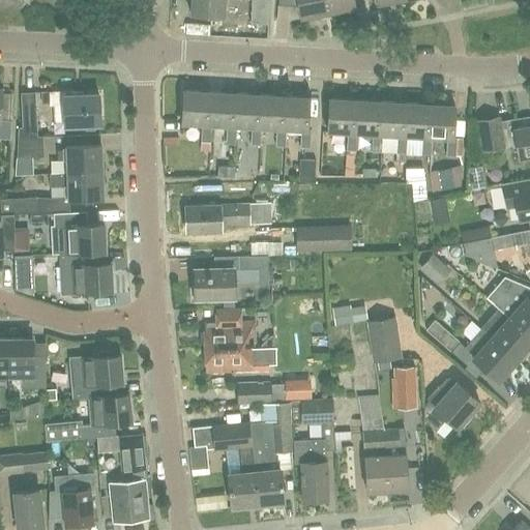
[(190,0),(189,15),(225,18),(226,0),(190,0)]
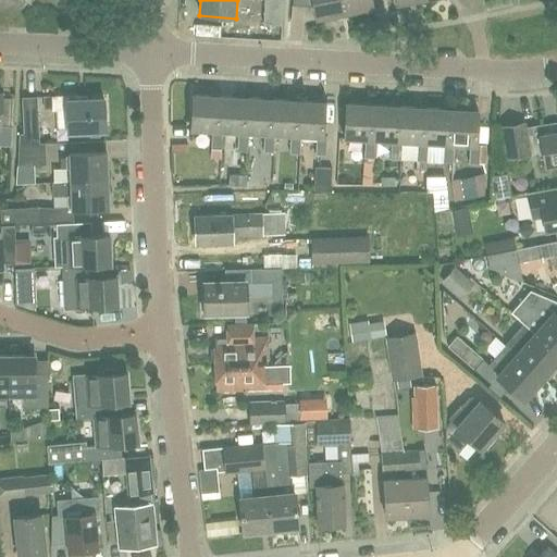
[(281,26),(283,0),(264,0),(262,24),(281,26)]
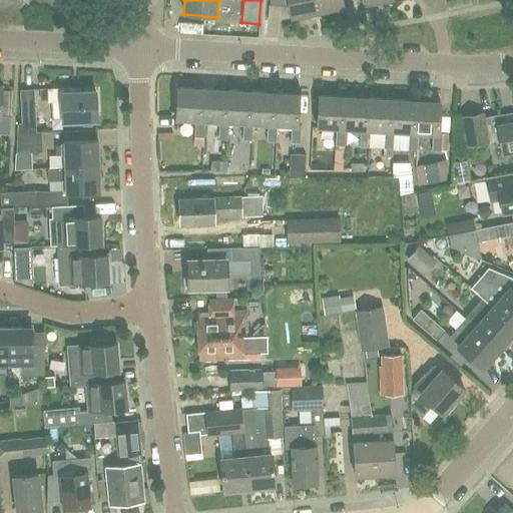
[(318,13),(315,0),(288,0),(292,18),(318,13)]
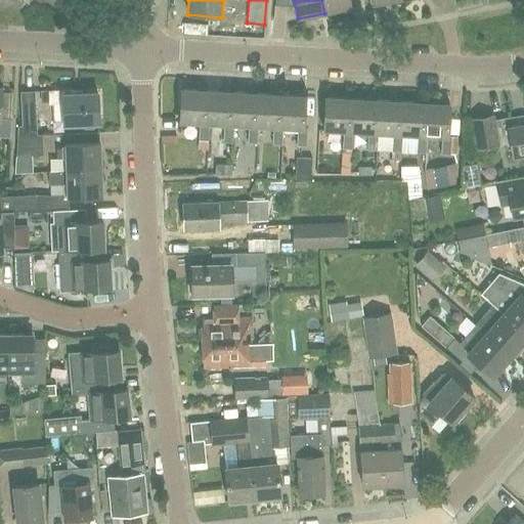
[(321,0),(324,13),(351,8),(349,0),(321,0)]
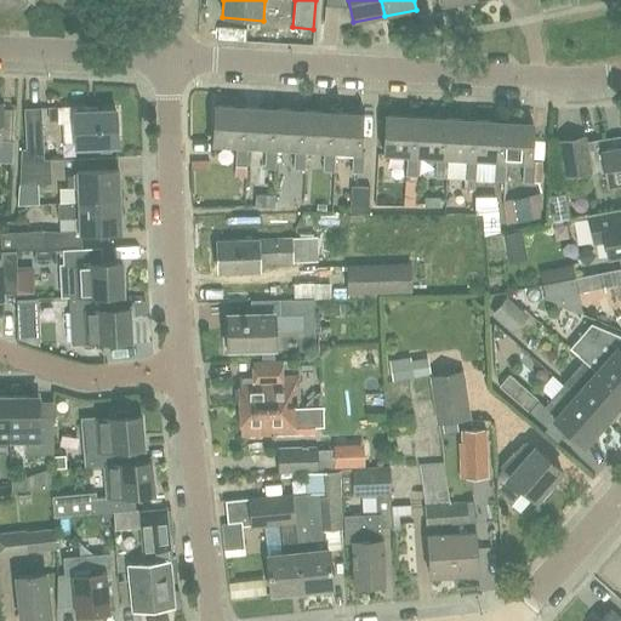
[(539,0),(527,0),(530,22),(542,21),(539,0)]
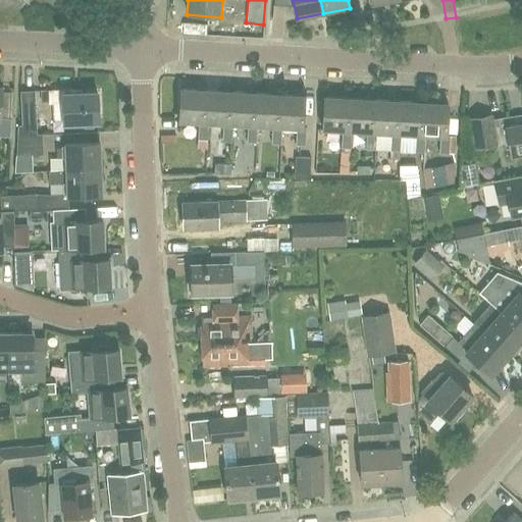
[(0,137),(10,138),(11,119),(10,119),(11,93),(1,92),(1,87),(0,87),(0,137)]
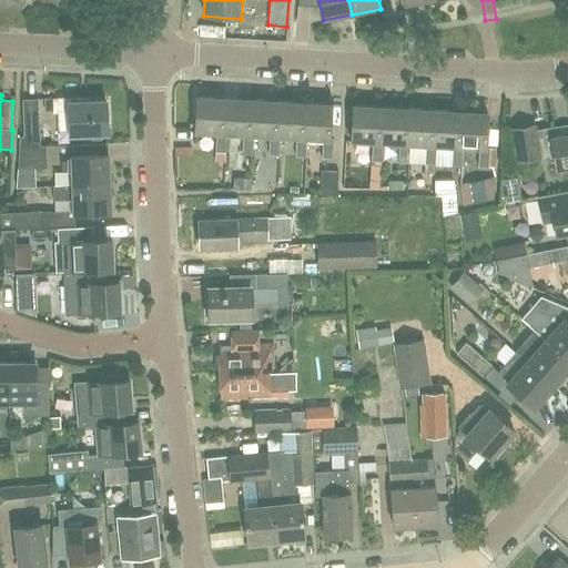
[(81,102),(81,98),(52,99),(52,100),(47,99),(47,114),(53,113),(53,114),(58,113),(59,132),(70,131),(70,137),(108,134),(105,101),(81,102)]
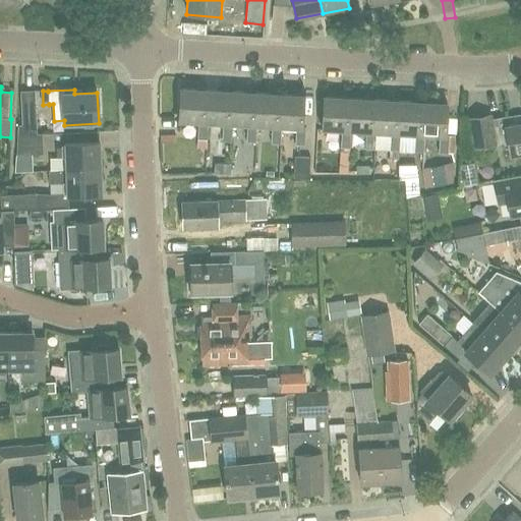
[(203,122),(205,91),(179,90),(178,121),(197,122),(196,140),(206,140),(207,122),(203,122)]
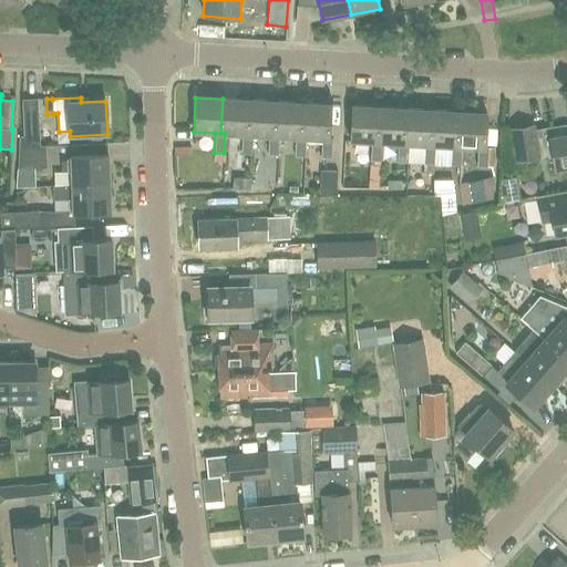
[(19,146),(40,146),(38,99),(22,100),(23,136),(19,137),(19,146)]
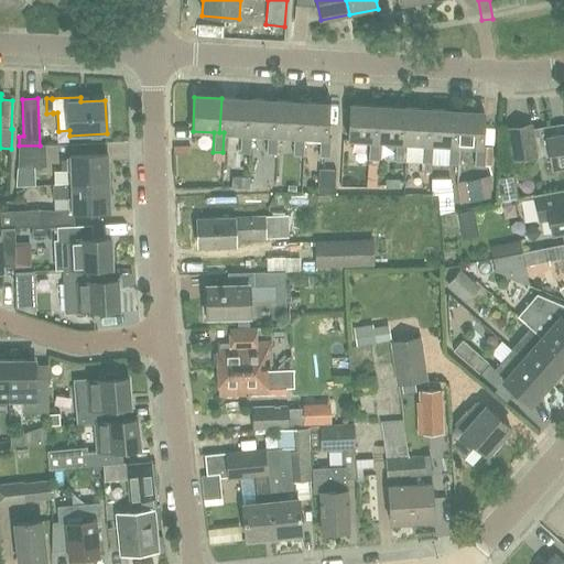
[(246,133),(248,99),(221,98),(219,132),(224,132),(240,133),(239,153),(249,153),(250,133),(246,133)]
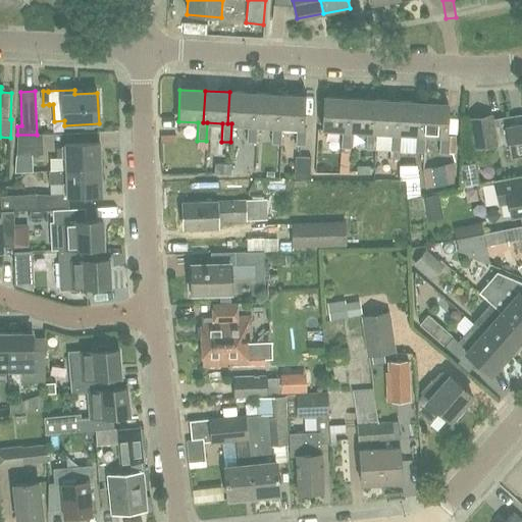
[(253,124),(254,94),(229,92),(227,123),(231,123),(248,124),(247,143),(247,148),(244,148),(242,168),(255,170),(256,149),(256,144),(257,124),(253,124)]
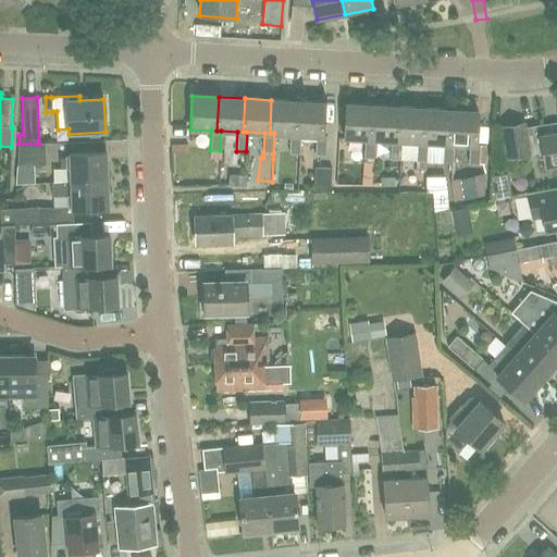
[(296,134),(297,101),(271,100),(270,133),(274,133),(289,134),(289,153),(299,155),(300,135),(296,134)]
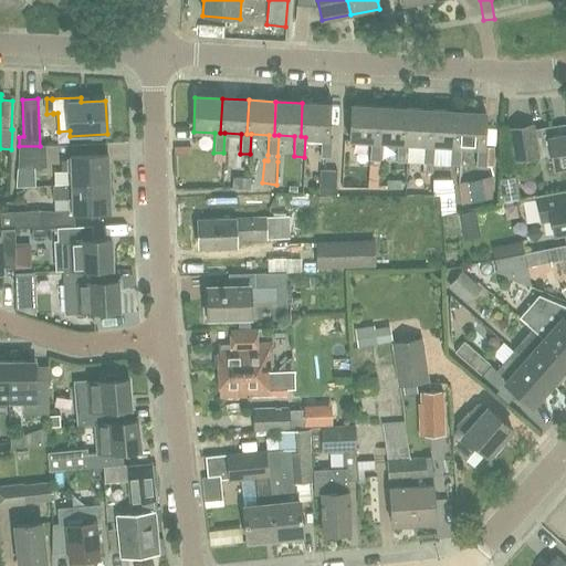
[(301,136),(305,137),(321,137),(320,157),(331,158),(332,138),(327,138),(328,104),(302,103),(301,136)]
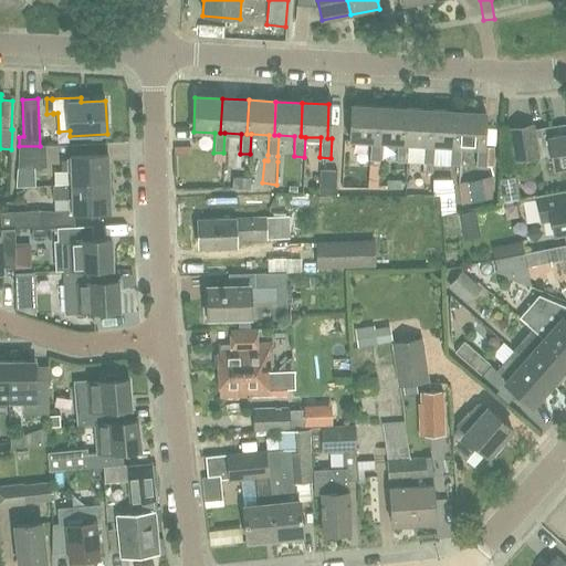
[(376,142),(377,107),(350,106),(349,140),(370,142),(369,160),(380,160),(381,142),(376,142)]
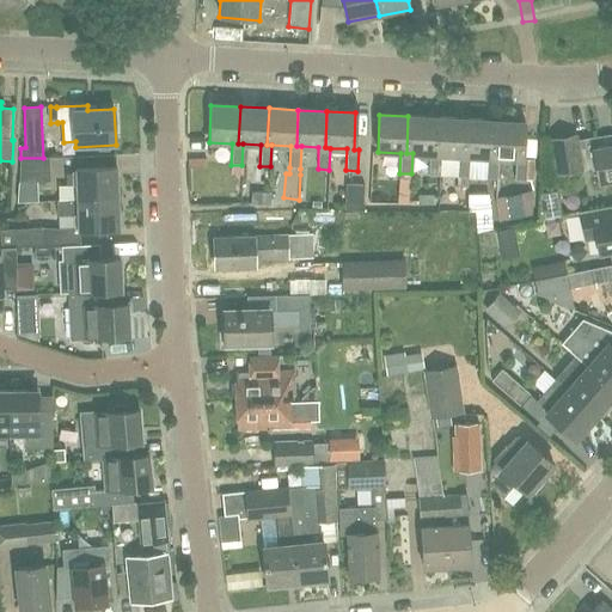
[(435,154),(438,117),(408,116),(407,153),(412,153),(429,154),(428,175),(439,176),(440,154),(435,154)]
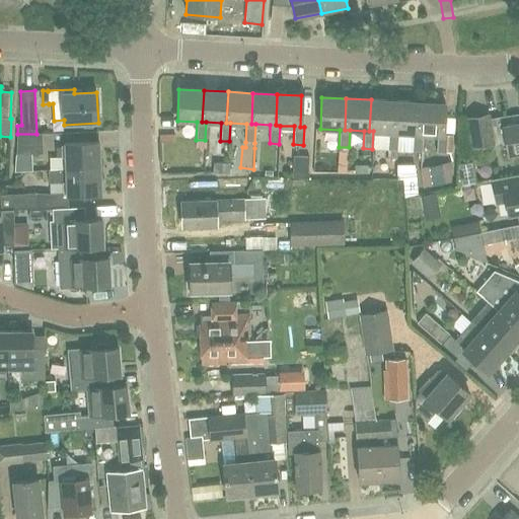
[(393,132),(395,100),(371,99),(369,131),(373,131),(389,132),(387,158),(397,158),(398,132),(393,132)]
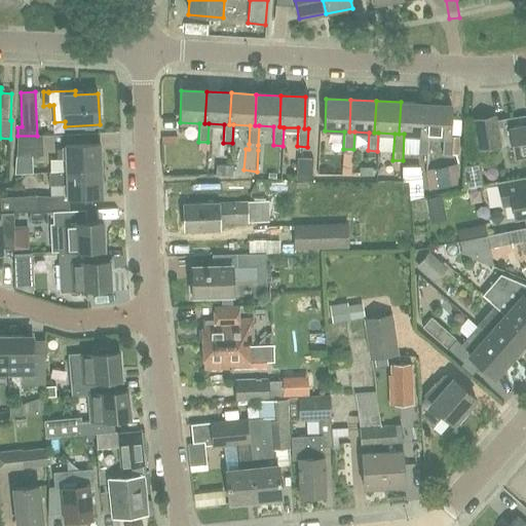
[(423,136),(425,104),(401,102),(399,134),(404,134),(418,135),(417,154),(426,154),(427,136),(423,136)]
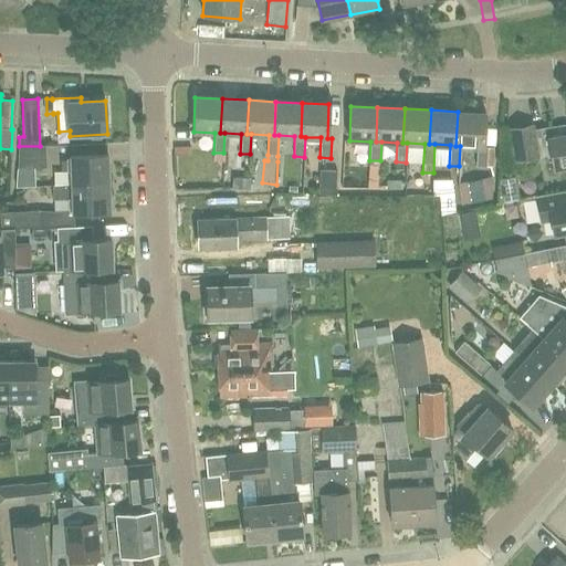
[(456,146),(460,146),(478,147),(477,167),(486,167),(488,147),(483,147),(484,113),(458,112),(456,146)]
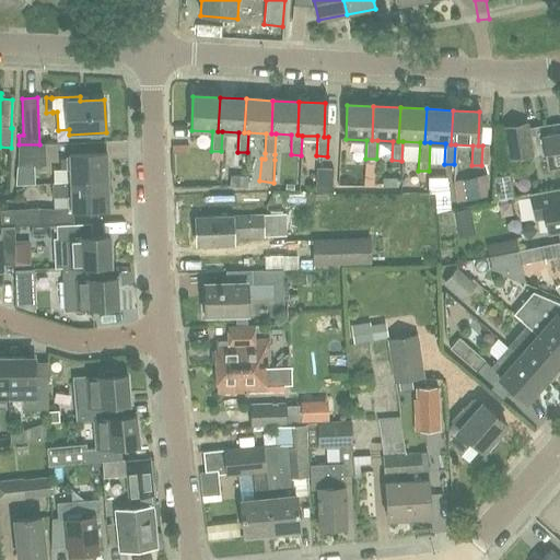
[(559,130),(552,132),(550,121),(528,126),(528,123),(503,127),(509,161),(534,156),(533,152),(545,150),(548,164),(559,162),(559,130)]
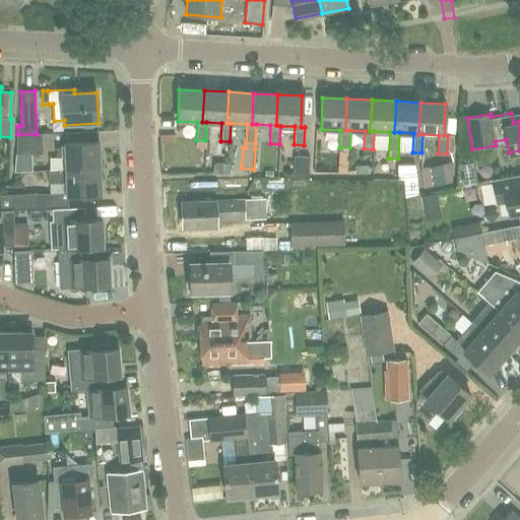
[(37,134),(17,134),(16,155),(43,154),(42,134),(37,134)]
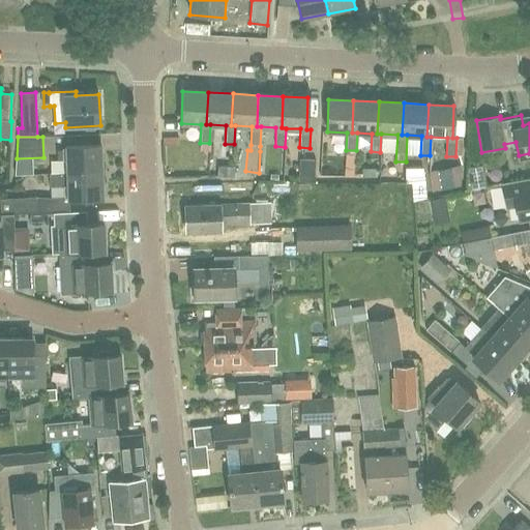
[(50,175),(101,173),(100,146),(66,147),(66,150),(58,151),(58,160),(66,160),(66,173),(50,174),(50,175)]
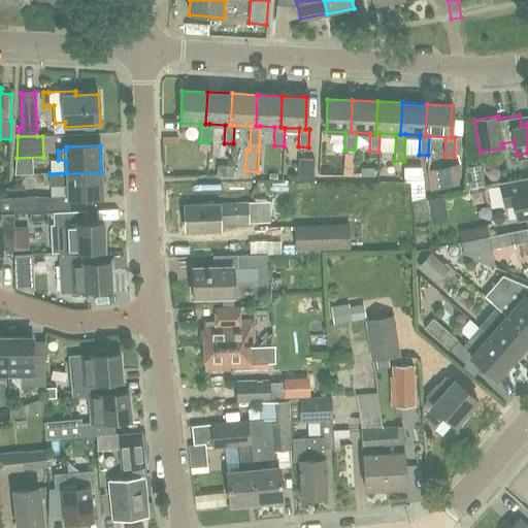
[(314,182),(314,159),(299,158),(297,180),(314,182)]
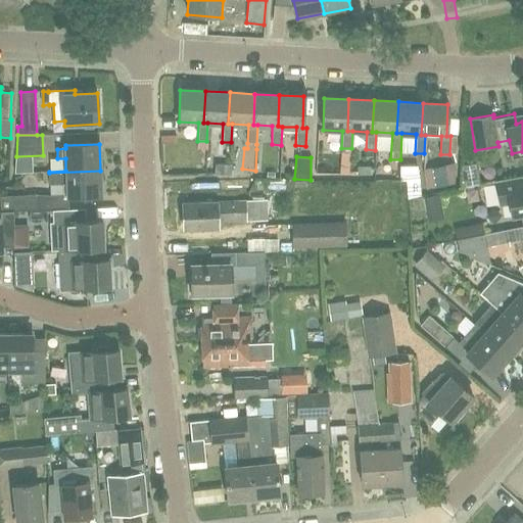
[(427,189),(455,184),(456,163),(424,170),(427,189)]
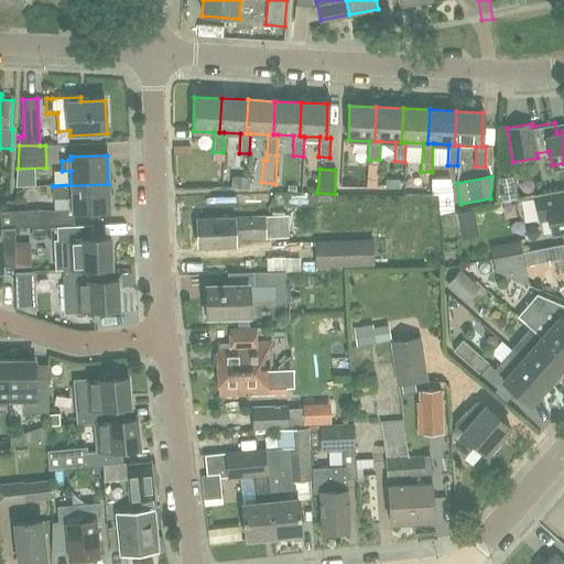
[(72,199),(72,213),(109,212),(108,184),(53,186),(53,199),(72,199)]
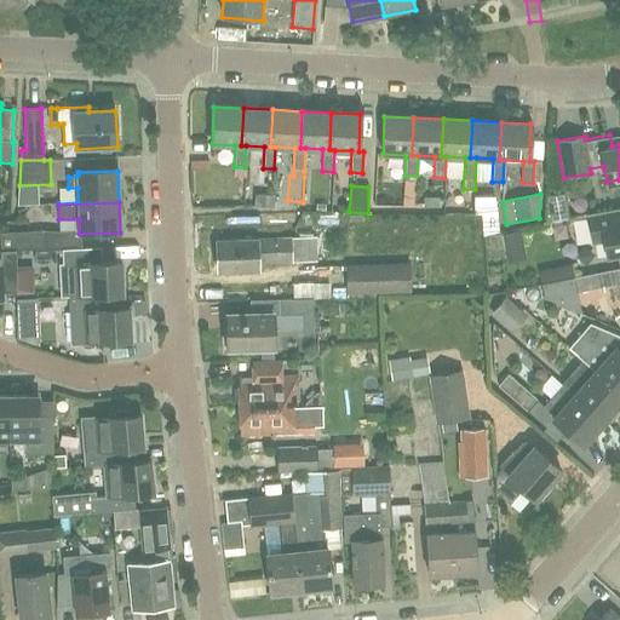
[(619,207),(587,214),(593,242),(604,240),(608,256),(619,252),(619,207)]
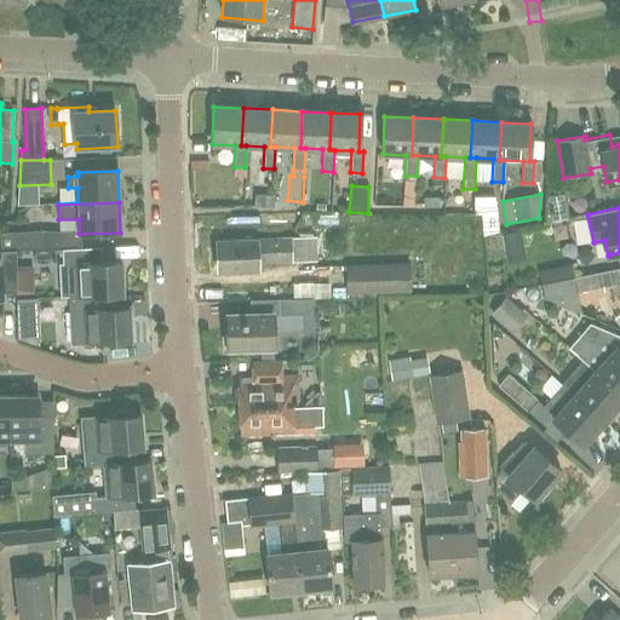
[(45,230),(1,233),(1,234),(1,252),(46,251),(45,230)]
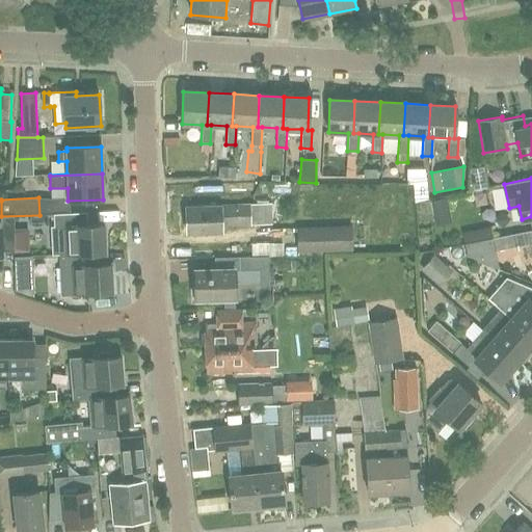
[(188,234),(223,233),(223,225),(273,223),(272,203),(187,207),(188,234)]
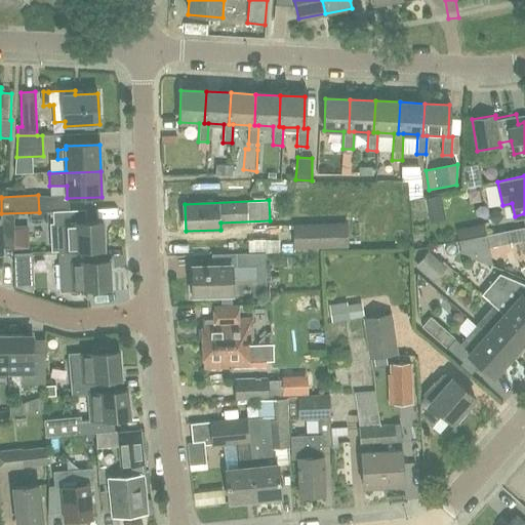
[(66,250),(93,249),(105,249),(104,221),(91,223),(91,209),(70,210),(64,211),(53,211),(54,225),(65,224),(66,250)]
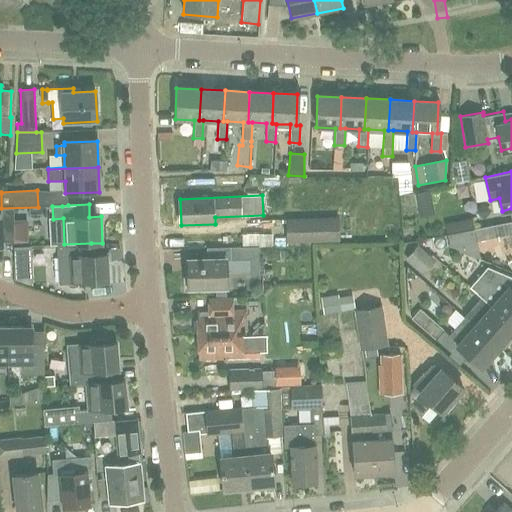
[(14,210),(1,210),(1,222),(0,221),(0,258),(2,258),(2,242),(14,242),(14,210)]
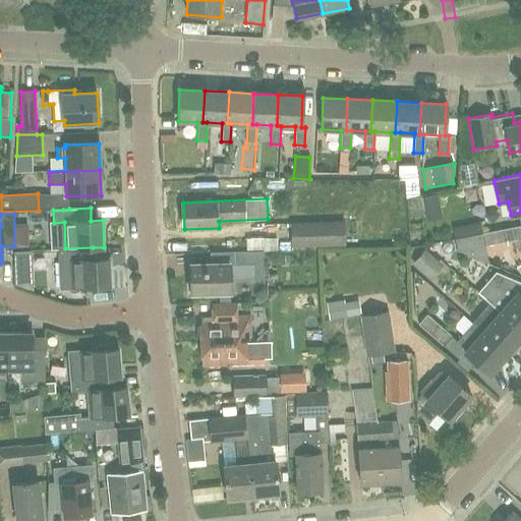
[(292,247),(345,245),(344,222),(292,224),(292,247)]
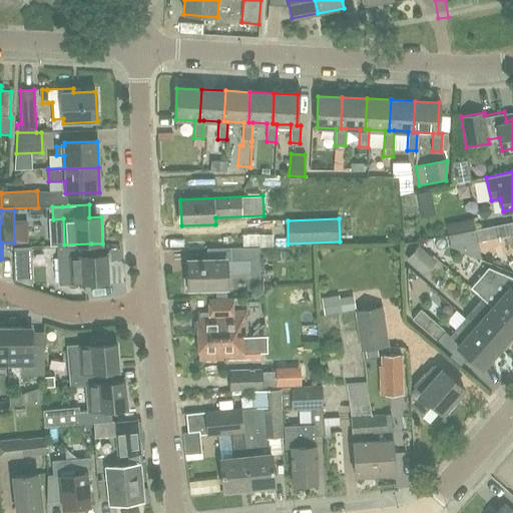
[(512,221),(450,235),(453,246),(478,240),(478,241),(479,241),(512,233),(512,221)]
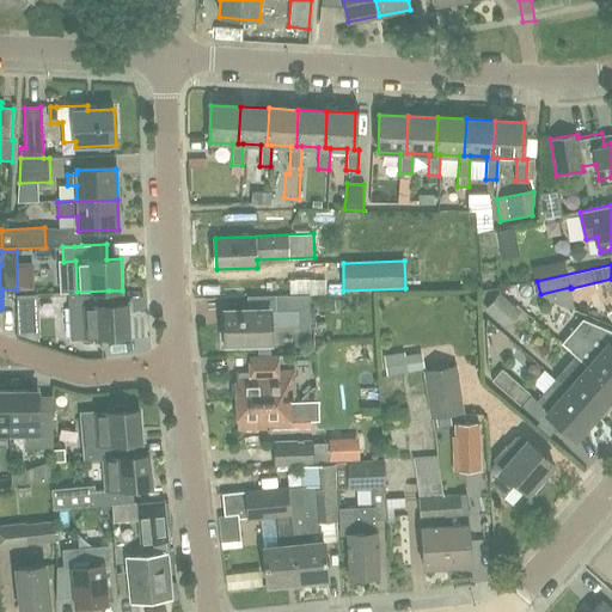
[(295,291),(314,292),(316,274),(297,273),(295,291)]
